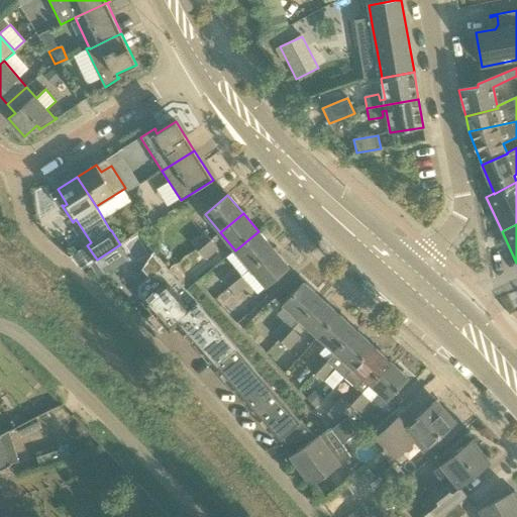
[(211,240),(205,232),(204,231),(191,242),(198,251),(211,240)]
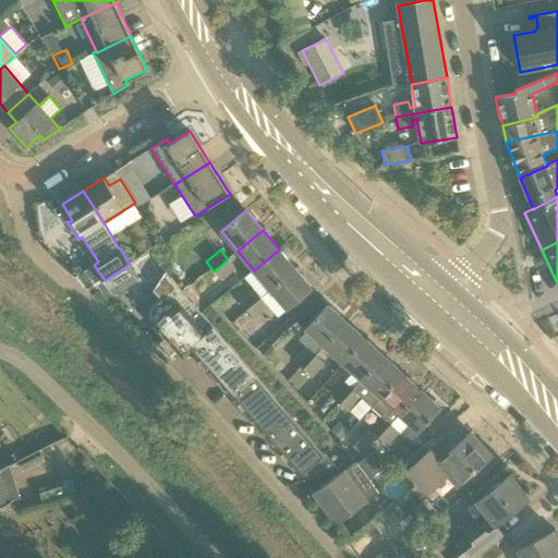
[(270,290),(295,269),(279,250),(254,270),(270,290)]
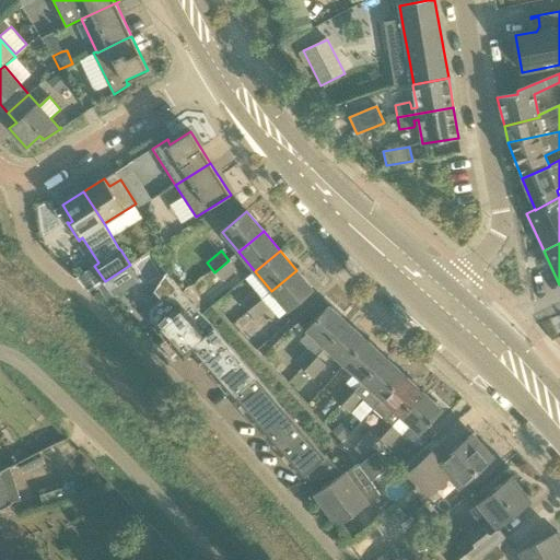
[(222,280),(236,268),(229,260),(214,272),(222,280)]
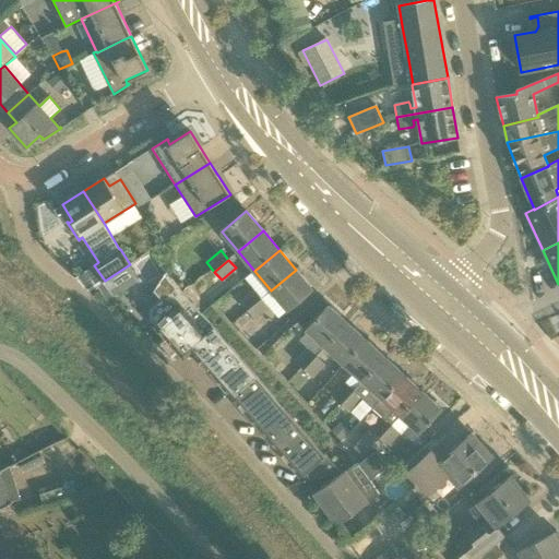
[(139,278),(130,264),(105,281),(113,295),(139,278)]
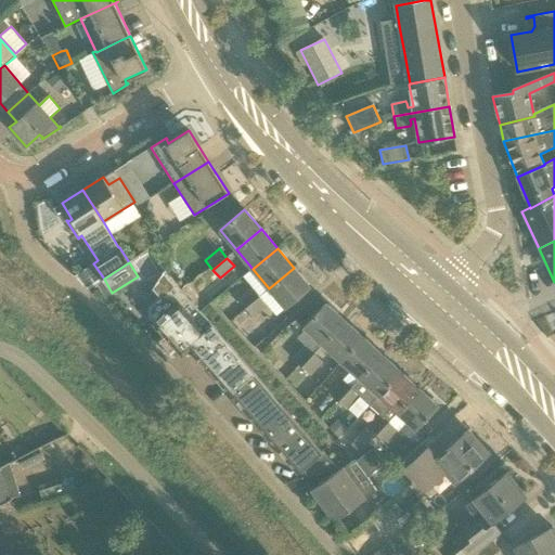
[(294,268),(269,288),(286,308),(310,287),(294,268)]
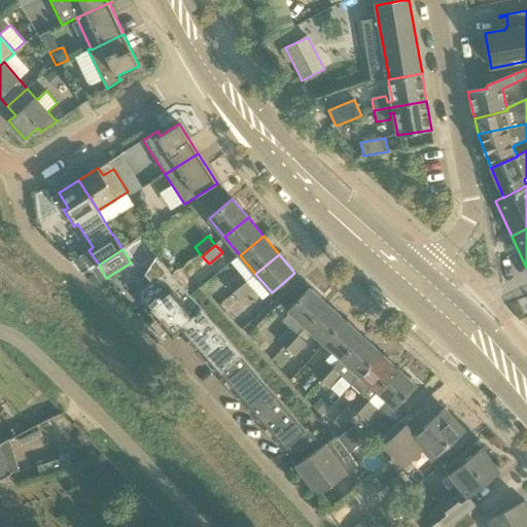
[(214,323),(200,307),(177,280),(156,257),(144,275),(151,283),(160,284),(166,290),(145,309),(165,329),(173,339),(180,332),(190,344),(202,357),(225,337),(214,323)]
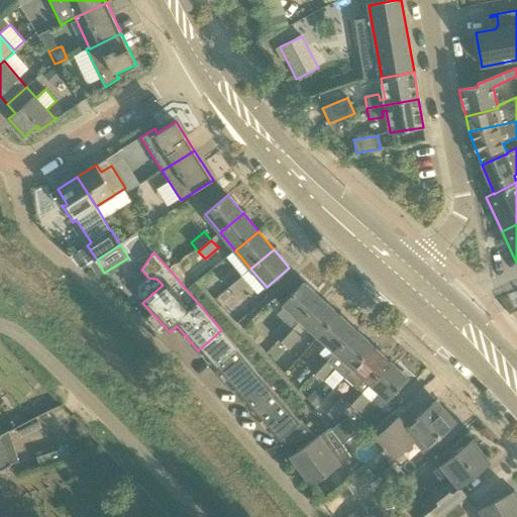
[(229,288),(241,277),(233,268),(221,279),(229,288)]
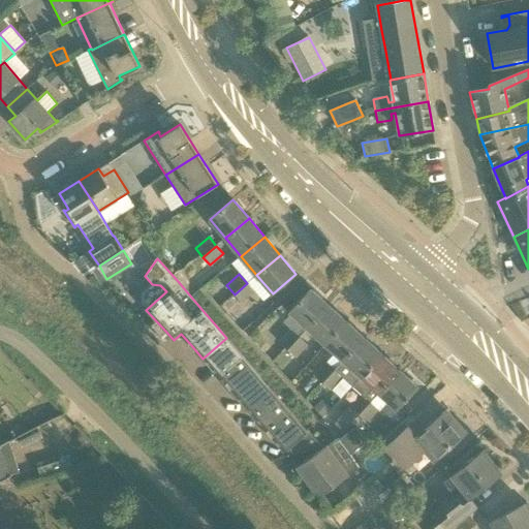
[(247,283),(235,294),(242,303),(254,291),(247,283)]
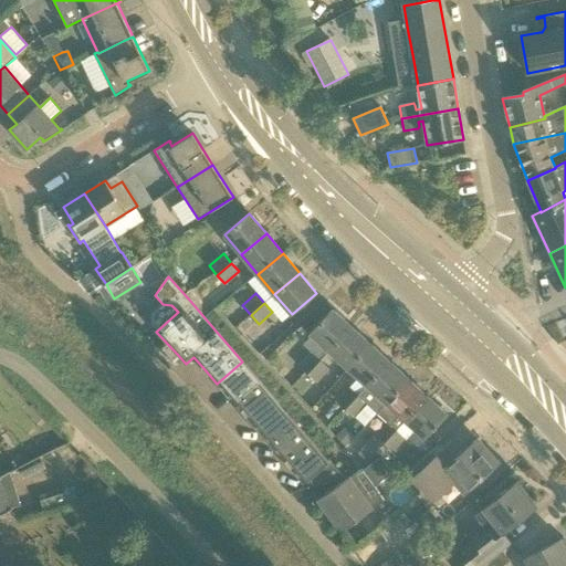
[(329,352),(352,326),(332,308),(310,333),(329,352)]
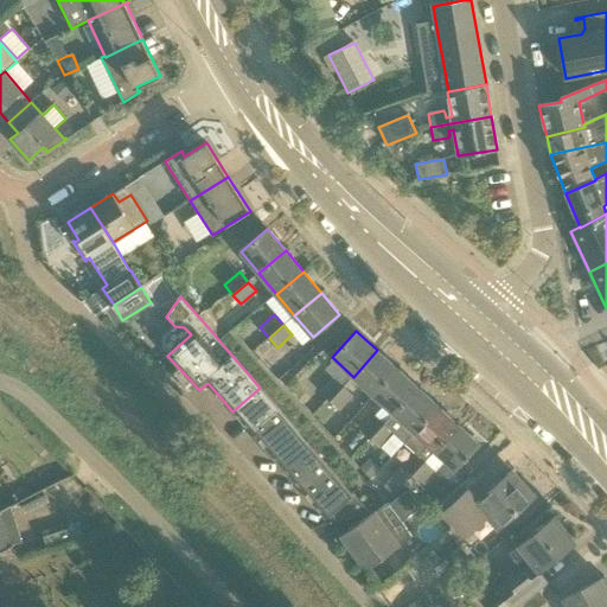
[(374,395),(397,369),(377,350),(353,377),(374,395)]
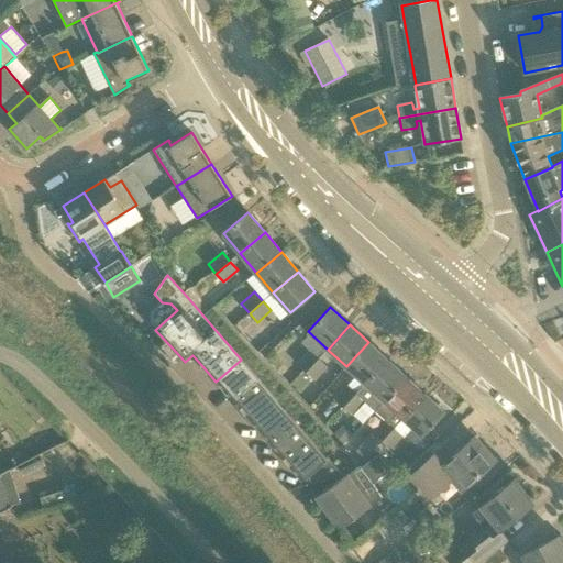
[(365,384),(387,360),(368,342),(346,366),(365,384)]
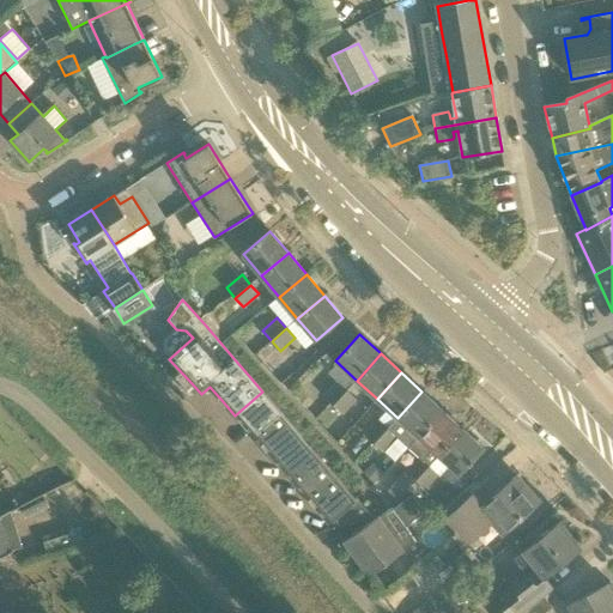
[(334,406),(346,392),(335,382),(323,396),(334,406)]
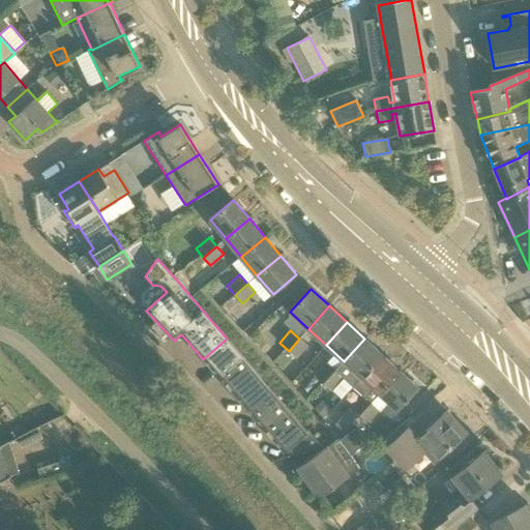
[(267,385),(253,367),(227,339),(203,359),(229,389),(247,410),(266,432),(285,453),(300,439),(310,432),(290,410),(271,388),(268,385),(267,385)]
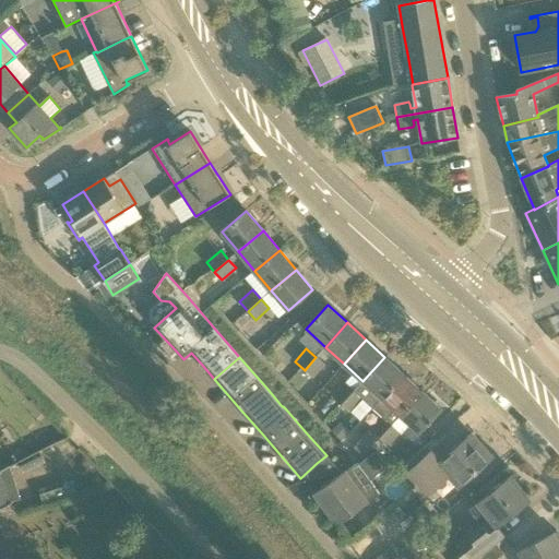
[(316,357),(305,370),(313,378),(324,365),(316,357)]
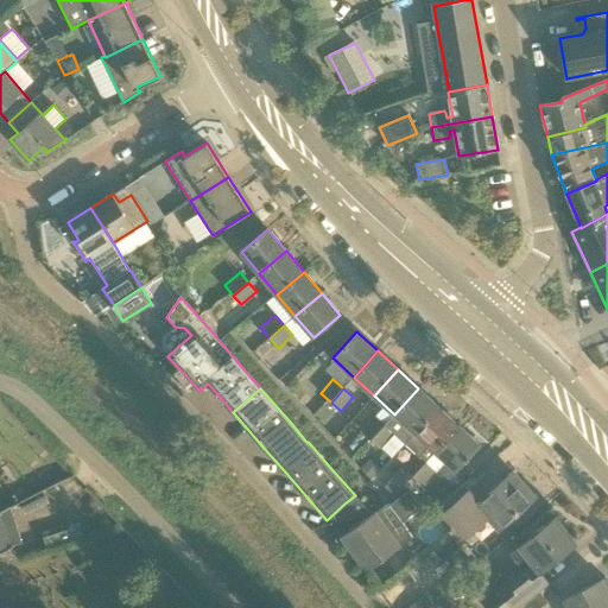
[(406,444),(439,409),(418,388),(394,415),(385,425),(372,439),(381,448),(394,434),(406,444)]
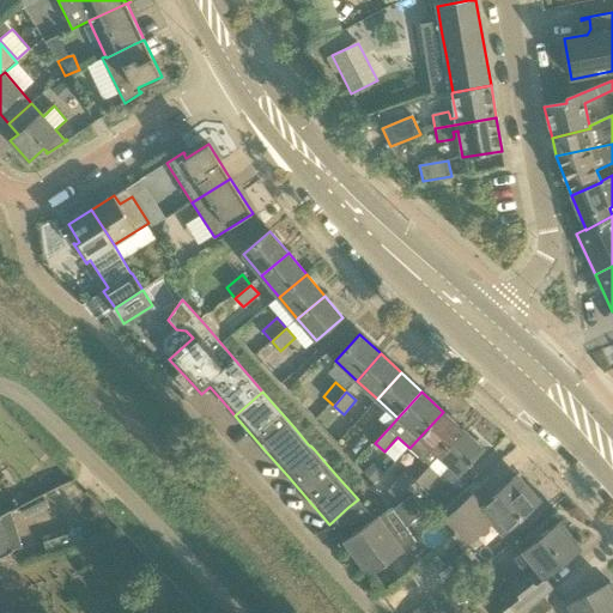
[(416,481),(463,429),(443,412),(410,448),(419,457),(387,492),(400,504),(412,495),(407,490),(416,480),(416,481)]
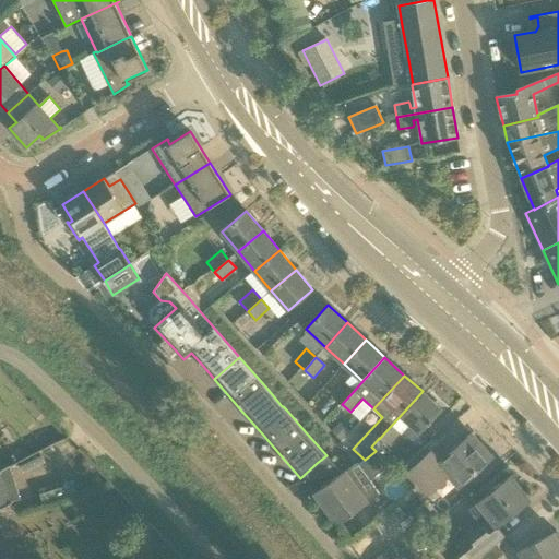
[(342,404),(354,391),(343,383),(332,396),(342,404)]
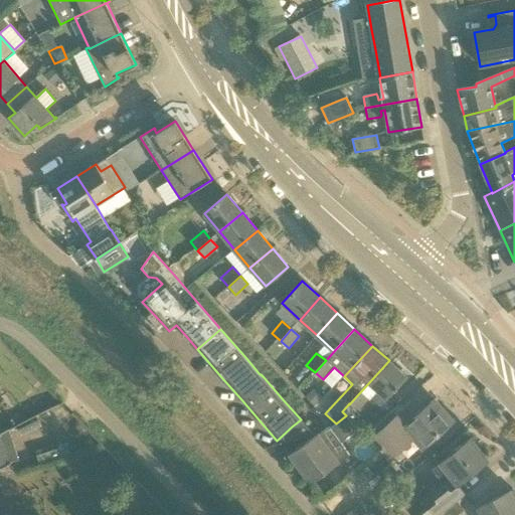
[(357,411),(376,389),(386,398),(406,376),(389,360),(349,404),(357,411)]
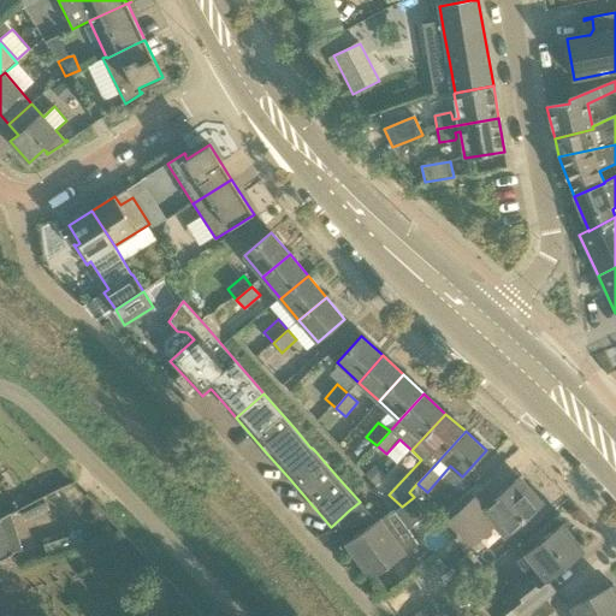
[(477,497),(462,509),(444,525),(466,549),(495,522),(505,535),(542,503),(520,478),(485,508),(477,497)]
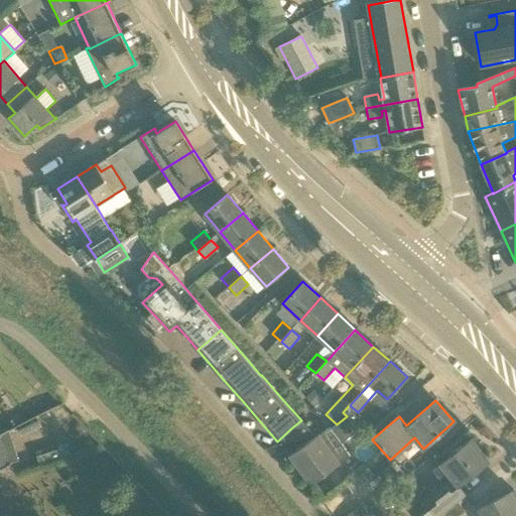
[(359,425),(366,434),(386,417),(378,408),(359,425)]
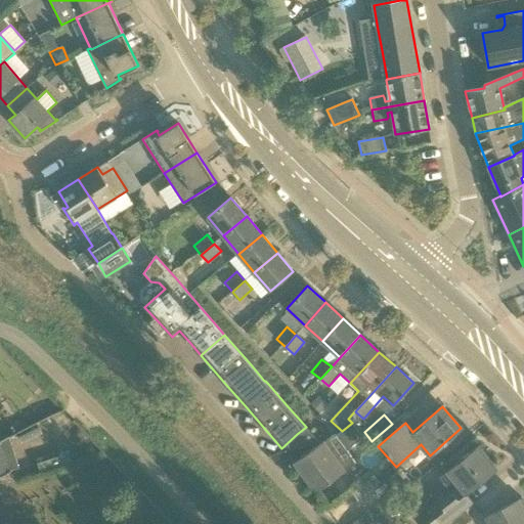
[(356,463),(347,450),(363,438),(352,423),(342,431),(336,435),(335,434),(322,443),(321,442),(295,462),(317,491),(356,463)]
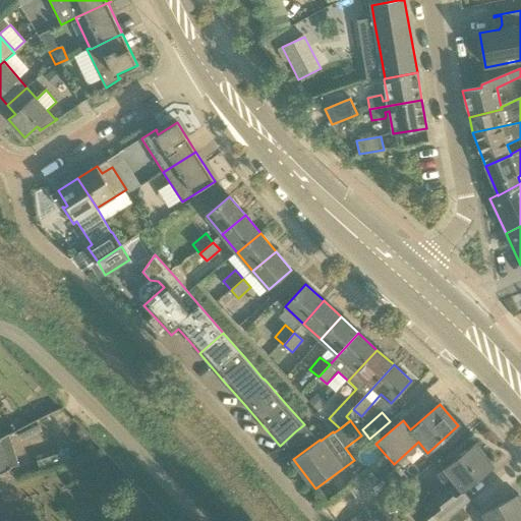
[(19,465),(10,436),(9,433),(1,439),(1,438),(0,438),(0,472),(10,469),(10,467),(19,465)]
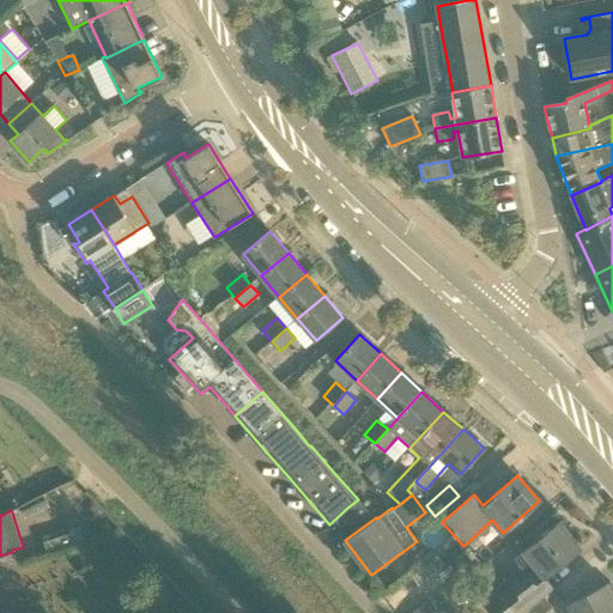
[(523,612),(544,598),(554,589),(545,577),(581,548),(560,522),(515,559),(528,575),(502,596),(507,601),(491,612),(523,612)]
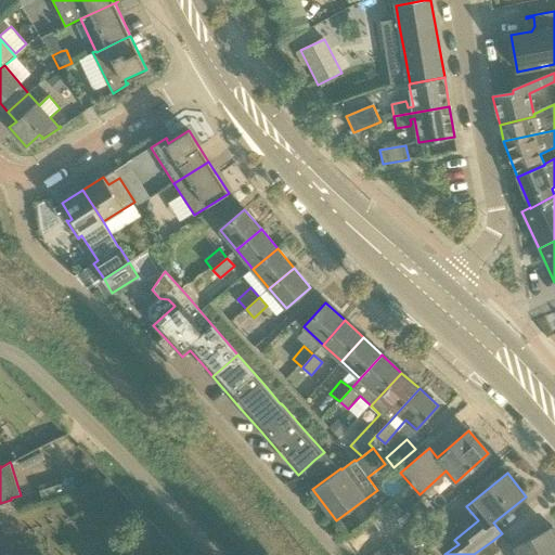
[(518,554),(554,554),(554,536),(551,528),(514,547),(518,554)]
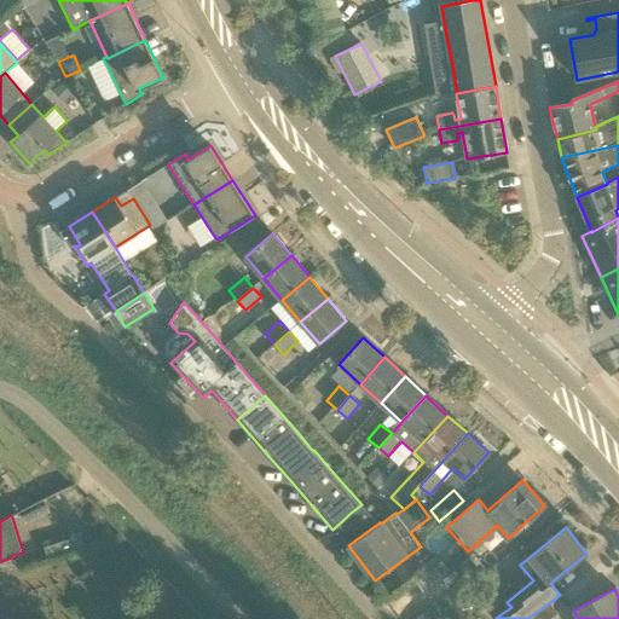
[(528,618),(550,618),(557,613),(549,603),(528,618)]
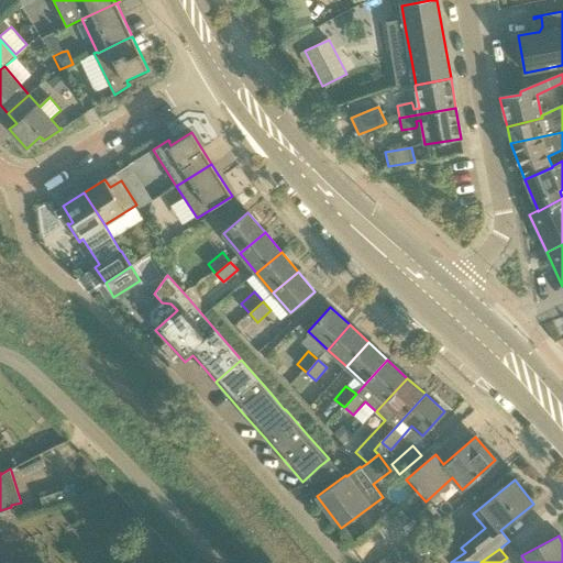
[(400,562),(392,552),(378,562),(400,562)]
